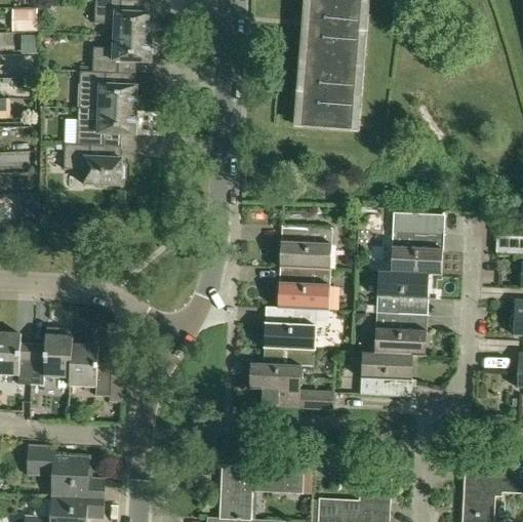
[(113,24),(112,35),(150,37),(150,32),(152,30),(153,23),(151,21),(151,12),(119,10),(119,0),(93,0),(92,23),(113,24)]
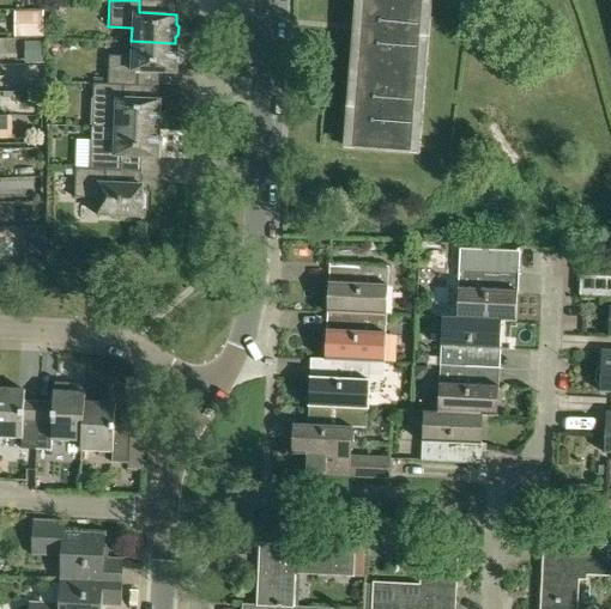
[(352,0),(342,145),(418,151),(427,35),(429,0),(352,0)]
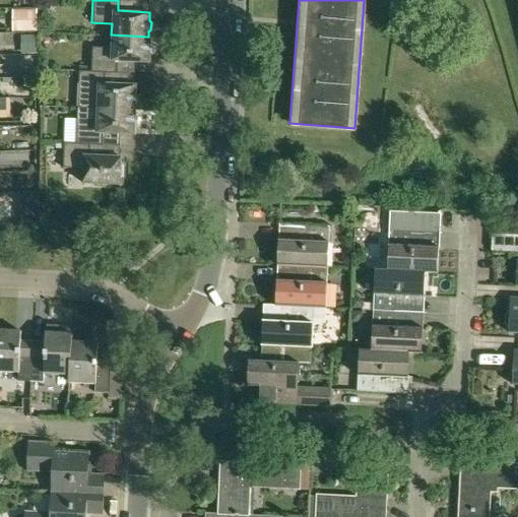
[(35,9),(23,9),(24,29),(36,29),(35,9)]
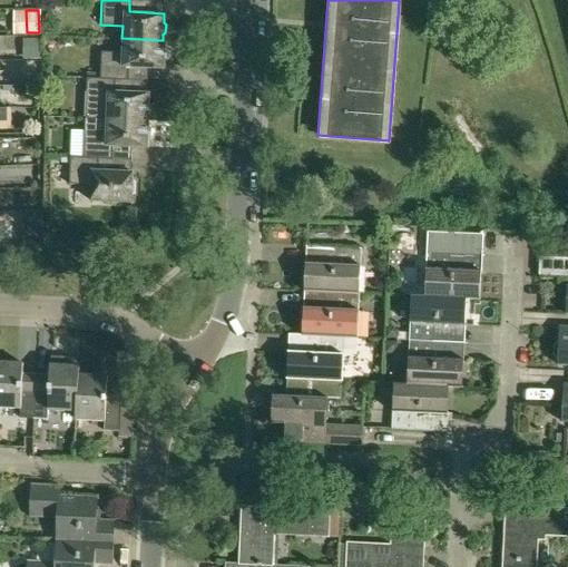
[(39,36),(21,36),(21,58),(39,58),(39,36)]
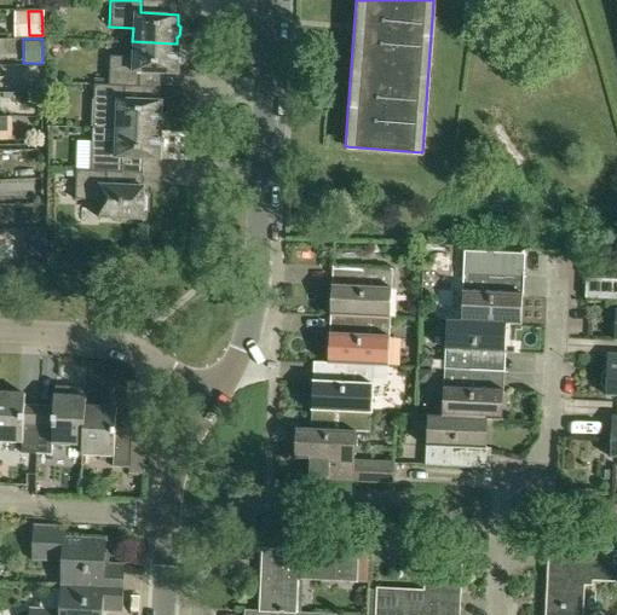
[(137,85),(137,70),(176,73),(176,62),(178,61),(179,51),(177,50),(177,44),(132,41),(132,56),(108,54),(107,83),(122,85),(137,85)]
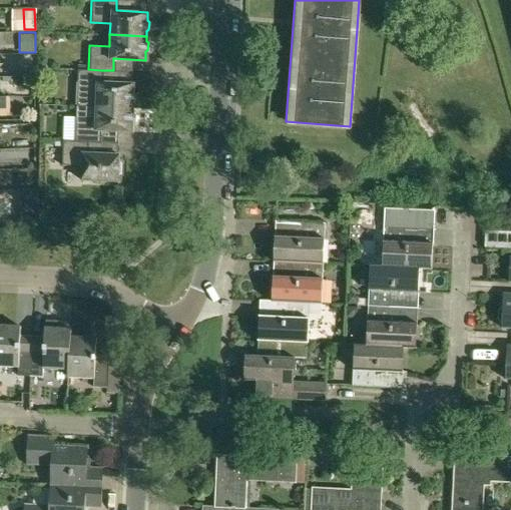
[(74,105),(94,106),(94,105),(131,106),(131,101),(133,100),(134,93),(132,91),(132,83),(101,81),(101,70),(88,69),(76,68),(74,105)]
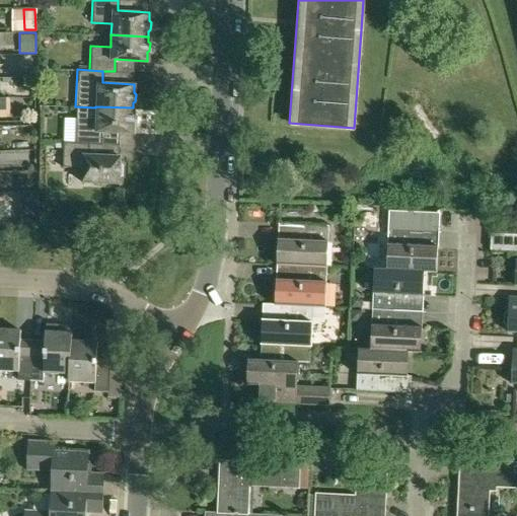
[(75,117),(74,142),(87,142),(99,143),(99,131),(132,132),(132,124),(134,123),(135,115),(133,114),(133,107),(95,106),(95,107),(94,118),(75,117)]
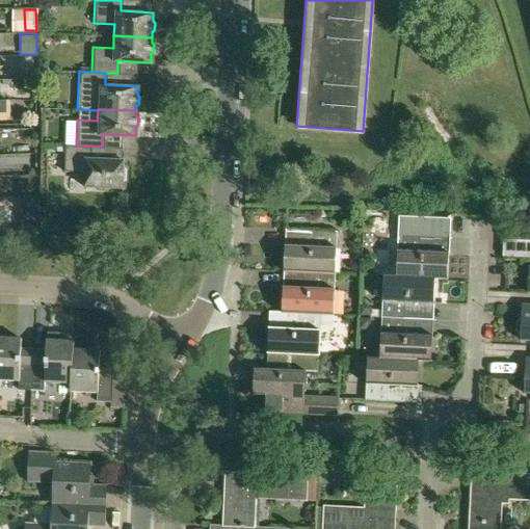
[(88,158),(89,146),(76,146),(63,144),(62,169),(83,170),(82,185),(121,187),(121,180),(123,179),(124,168),(122,166),(122,159),(88,158)]
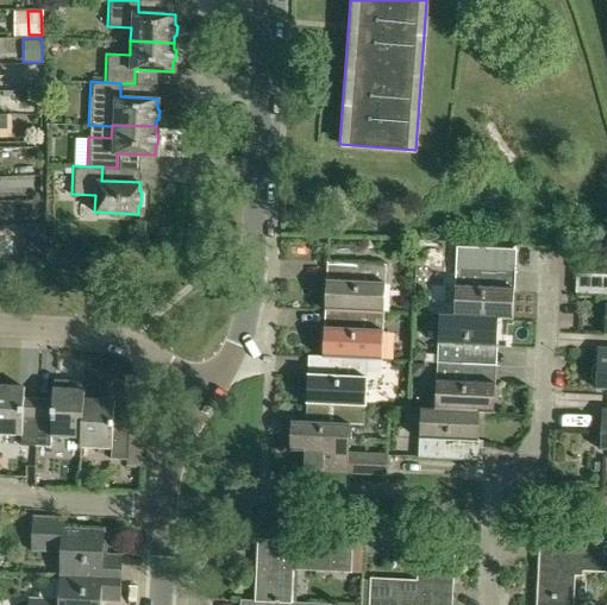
[(26,221),(26,232),(27,232),(29,262),(45,259),(44,221),(26,221)]
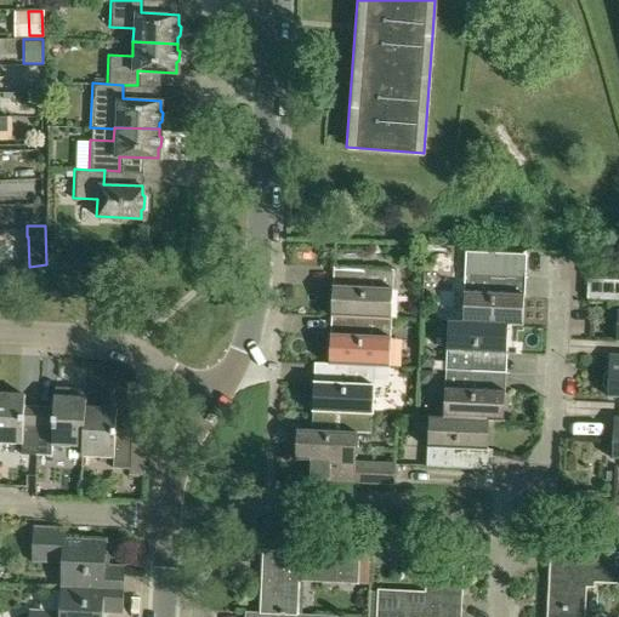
[(460,319),(460,321),(507,323),(507,324),(521,324),(523,274),(524,252),(464,250),(463,272),(460,319)]
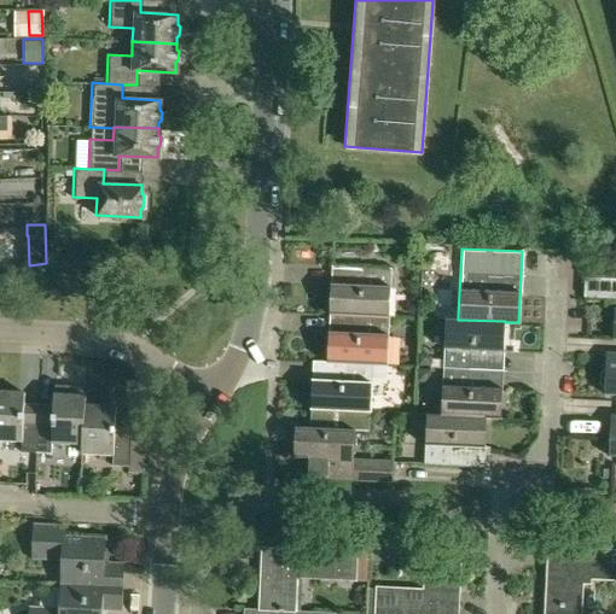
[(329,282),(326,314),(361,315),(388,316),(390,267),(364,264),(362,284),(329,282)]
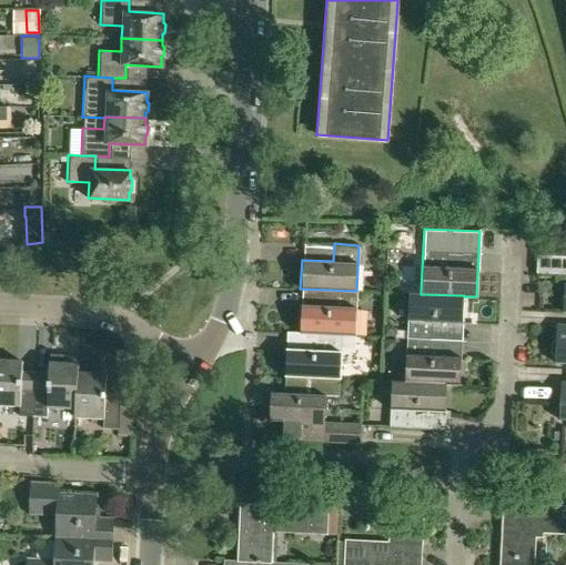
[(562,311),(565,311),(565,254),(535,253),(535,272),(565,273),(565,283),(563,283),(562,311)]
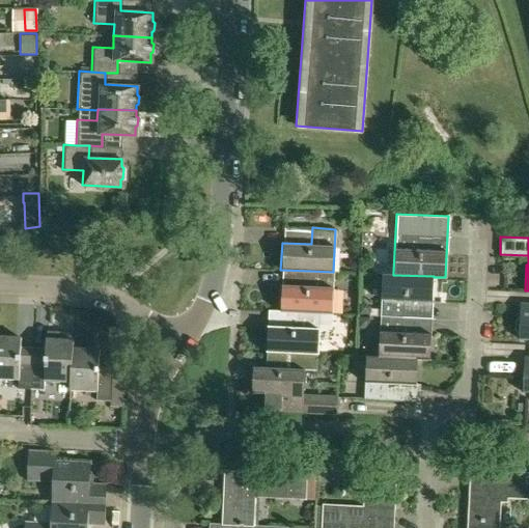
[(279,309),(279,311),(297,312),(318,313),(331,313),(333,272),(310,271),(309,287),(280,286),(279,309)]
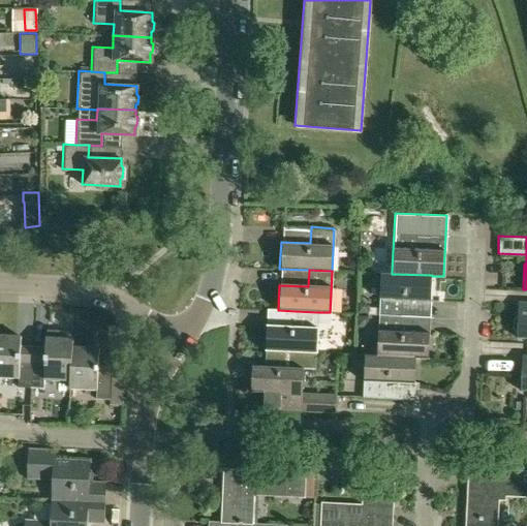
[(380,272),(378,315),(400,316),(401,301),(431,302),(432,276),(432,275),(392,274),(392,272),(380,272)]
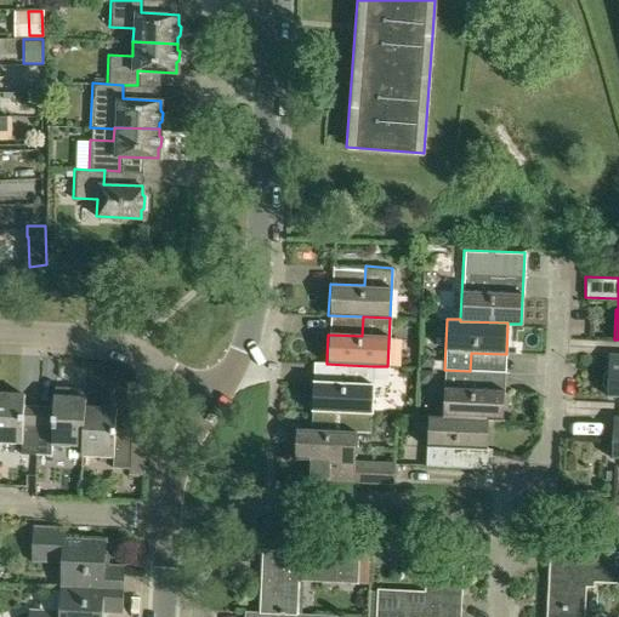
[(419,350),(418,365),(432,366),(432,358),(427,352),(419,350)]
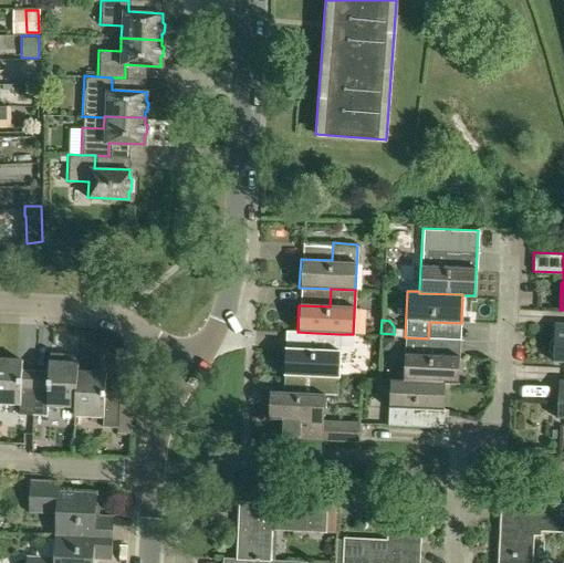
[(552,354),(552,361),(563,361),(563,323),(562,324),(553,323),(553,326),(553,336),(552,354)]
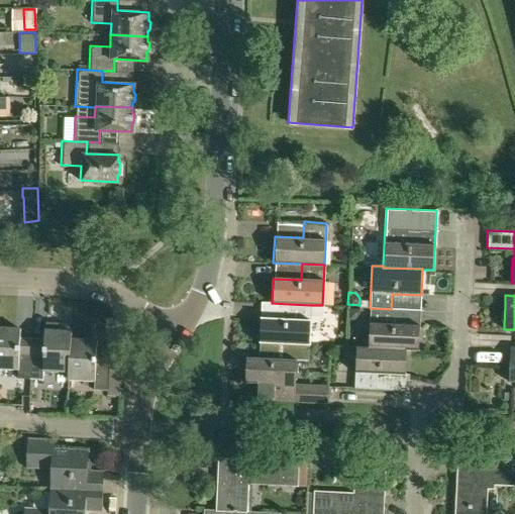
[(260,317),(259,342),(296,344),(308,345),(309,319),(310,305),(289,304),(288,318),(260,317)]
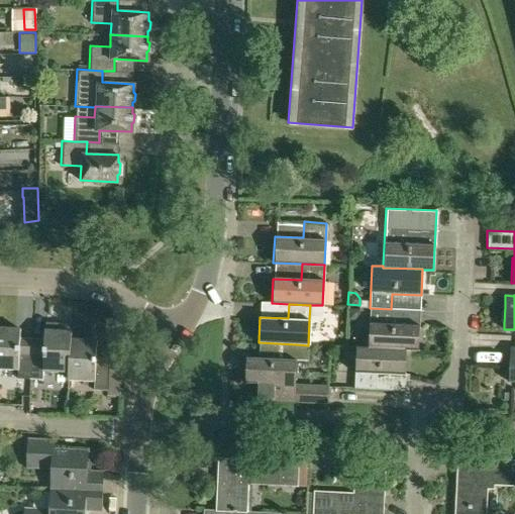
[(347,307),(347,318),(354,318),(358,314),(358,307),(347,307)]
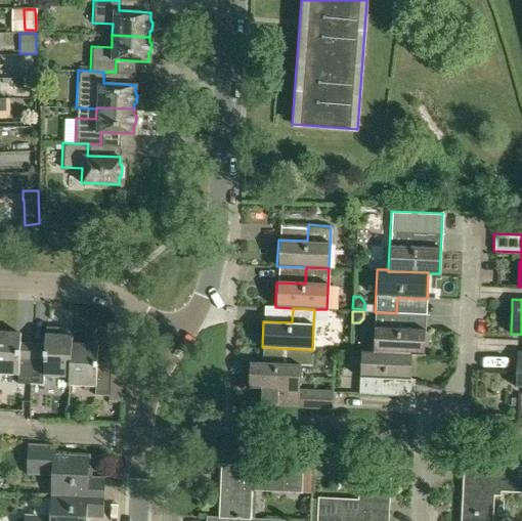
[(373,351),(373,353),(412,354),(424,355),(425,330),(396,329),(396,313),(375,312),(373,351)]
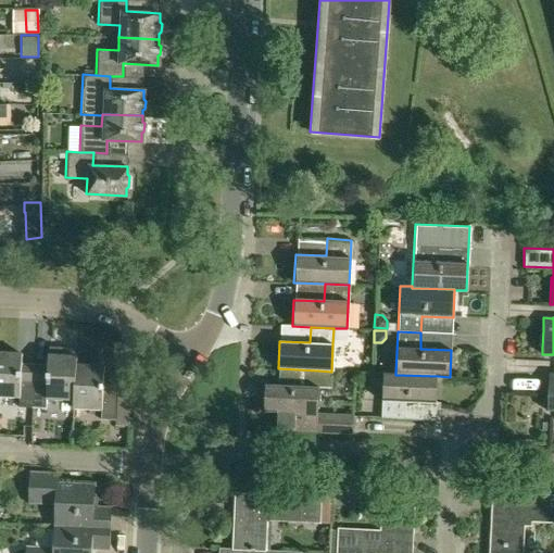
[(46,399),(72,401),(74,365),(74,356),(74,348),(48,347),(47,355),(46,364),(32,363),(30,407),(45,409),(46,399)]
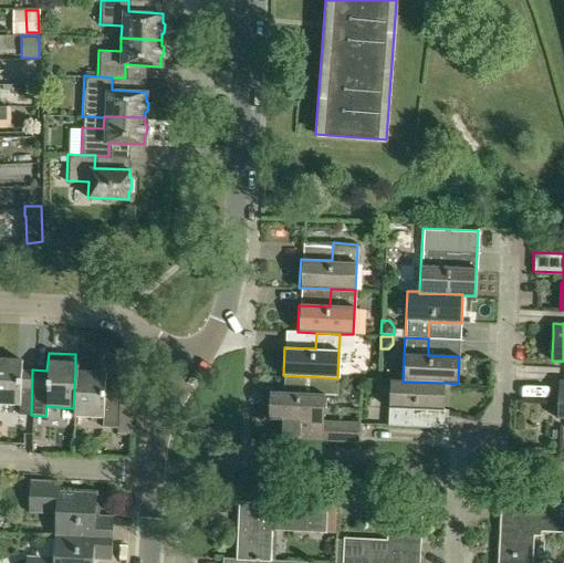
[(0,404),(18,405),(18,415),(31,415),(32,369),(20,369),(20,360),(0,358),(0,404)]
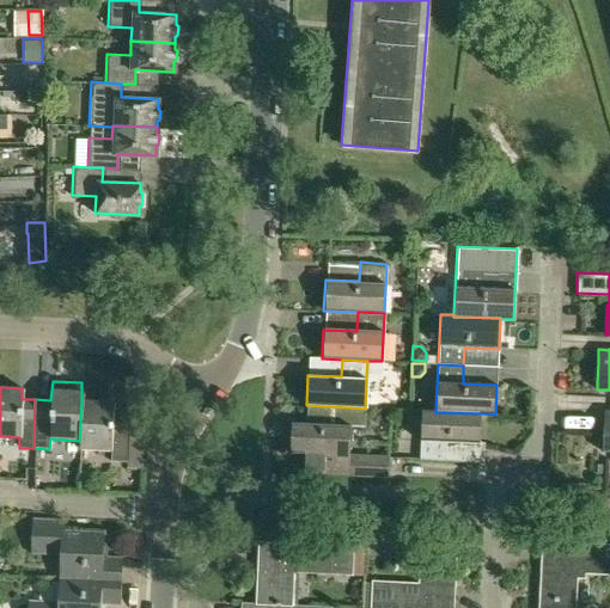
[(81,401),(79,441),(79,449),(110,450),(110,460),(126,461),(128,413),(113,412),(113,403),(81,401)]
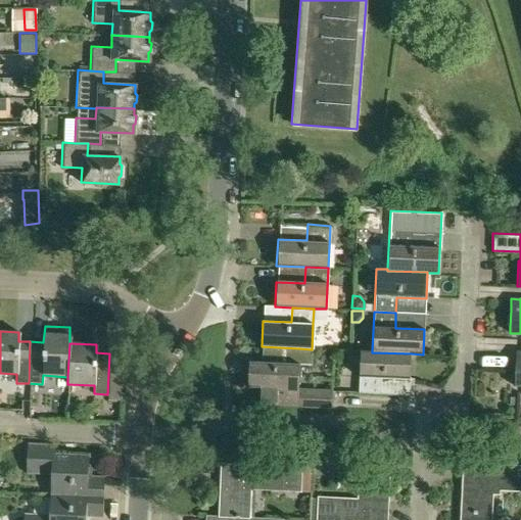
[(248,361),(247,387),(259,388),(258,405),(329,408),(330,389),(297,388),(298,366),(311,366),(312,349),(299,348),(262,346),(261,362),(248,361)]
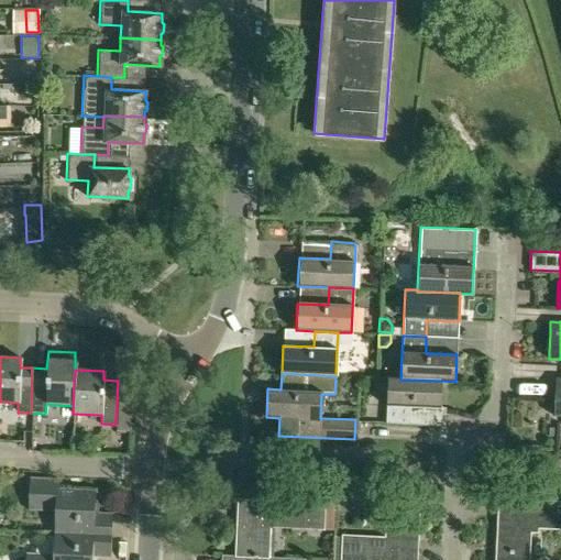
[(388,377),(386,423),(409,424),(410,405),(442,406),(443,381),(400,380),(400,377),(388,377)]
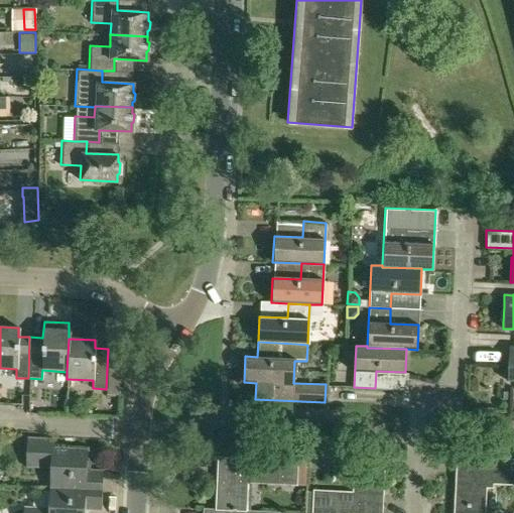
[(52,468),(51,487),(102,489),(103,469),(88,469),(89,449),(53,447),(54,438),(28,437),(26,466),(52,468)]
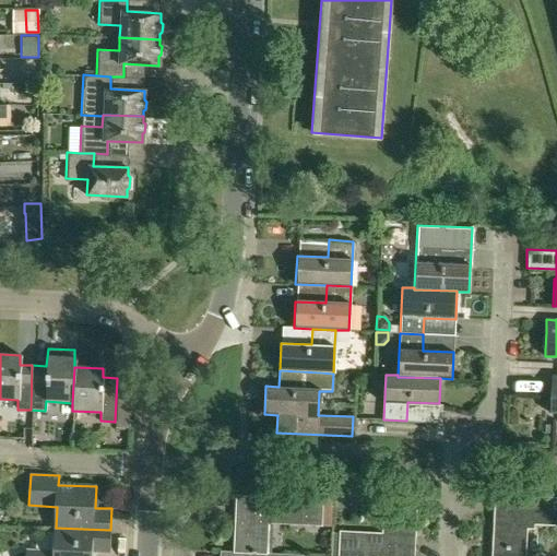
[(234,494),(232,551),(264,552),(267,520),(320,522),(321,498),(234,494)]
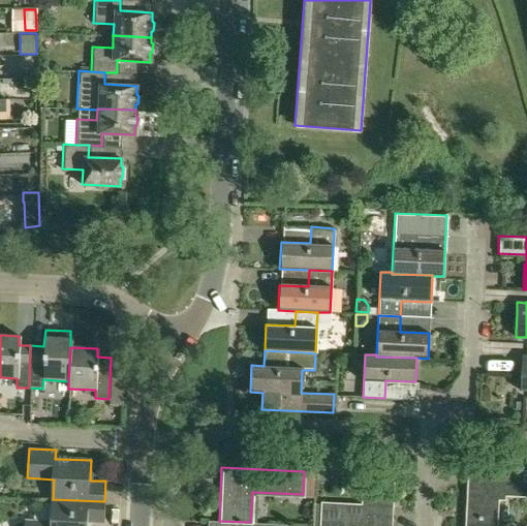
[(526,470),(468,468),(464,525),(496,525),(498,493),(526,494),(526,470)]
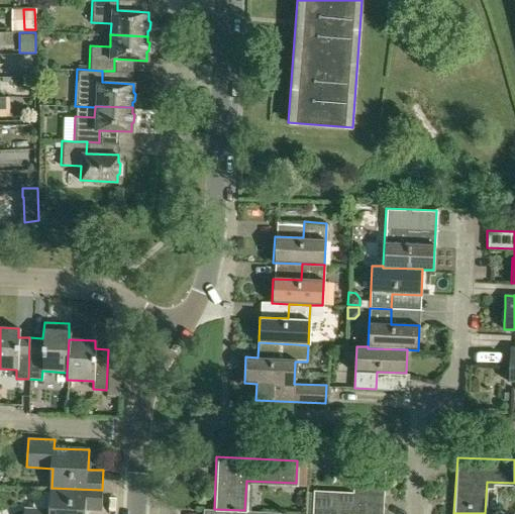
[(310,513),(381,513),(384,465),(353,463),(351,493),(312,491),(310,513)]
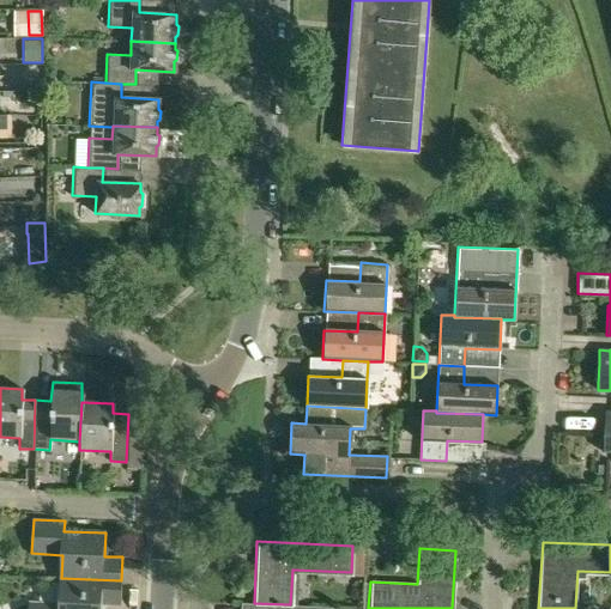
[(121,580),(61,578),(60,603),(29,601),(28,608),(100,608),(101,604),(120,606),(121,580)]
